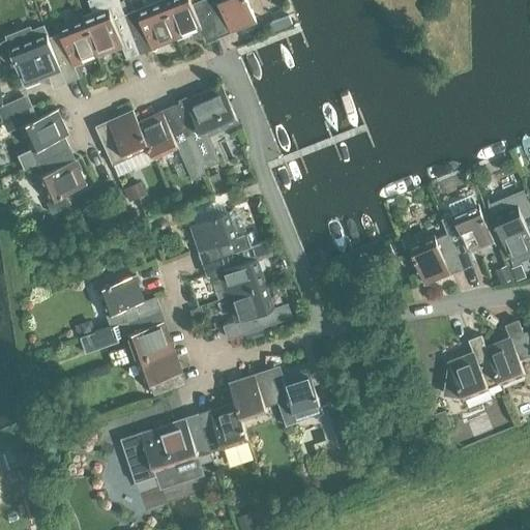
[(119,0),(87,0),(95,19),(87,22),(99,53),(122,43),(127,57),(140,52),(126,16),(119,0)]
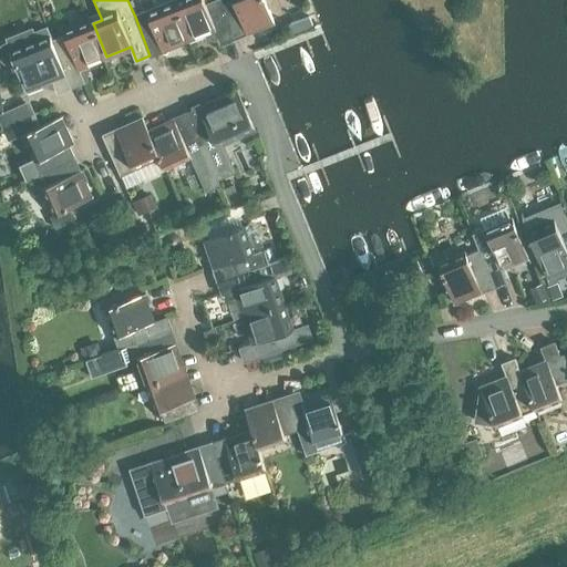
[(145,8),(147,12),(135,17),(150,55),(189,40),(175,1),(174,0),(173,0),(174,1),(148,11),(146,7),(145,8)]
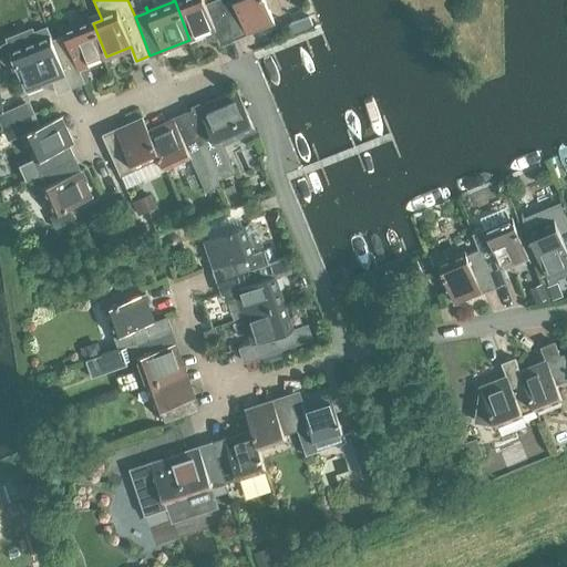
[(220,42),(235,37),(219,0),(217,0),(206,4),(204,0),(176,0),(175,1),(189,40),(216,30),(220,42)]
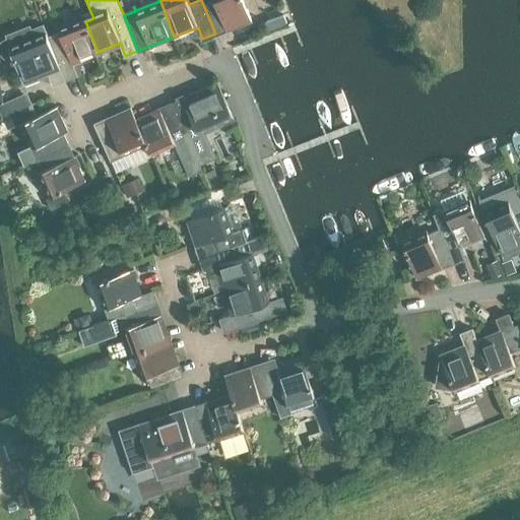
[(238,26),(253,20),(245,0),(201,0),(215,34),(215,36),(229,29),(228,28),(238,24),(238,26)]
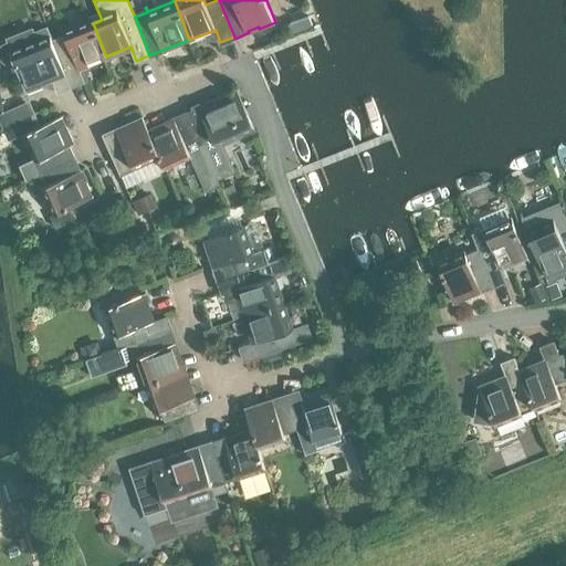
[(294,33),(313,25),(310,17),(291,24),(294,33)]
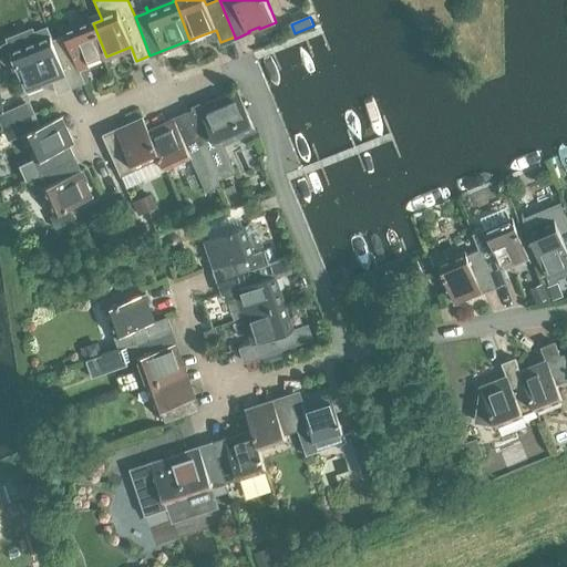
[(93,23),(52,40),(71,86),(85,81),(80,66),(106,57),(93,23)]
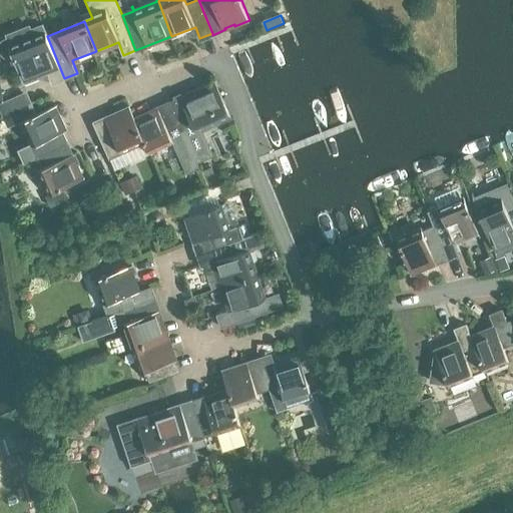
[(48,72),(52,83),(64,78),(47,36),(43,25),(3,40),(1,44),(0,47),(2,51),(5,54),(9,54),(13,53),(24,81),(48,72)]
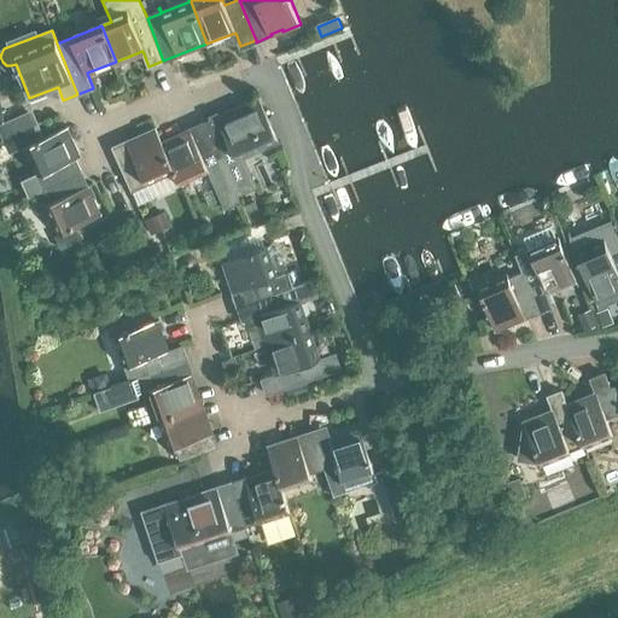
[(219,117),(204,123),(237,196),(258,186),(245,155),(278,140),(258,98),(246,103),(245,104),(246,105),(219,117)]
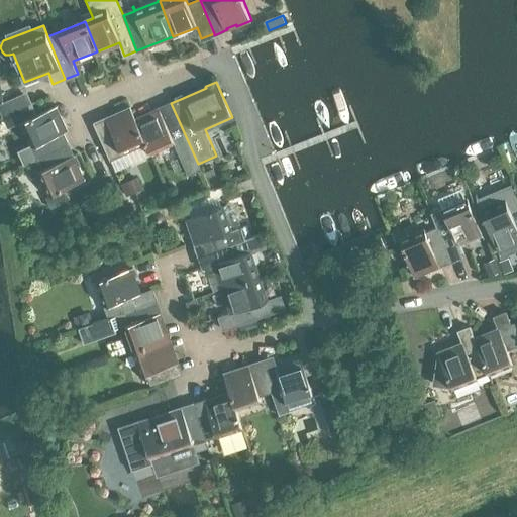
[(201,170),(198,164),(171,103),(136,118),(147,143),(146,144),(150,156),(176,144),(190,175),(201,170)]
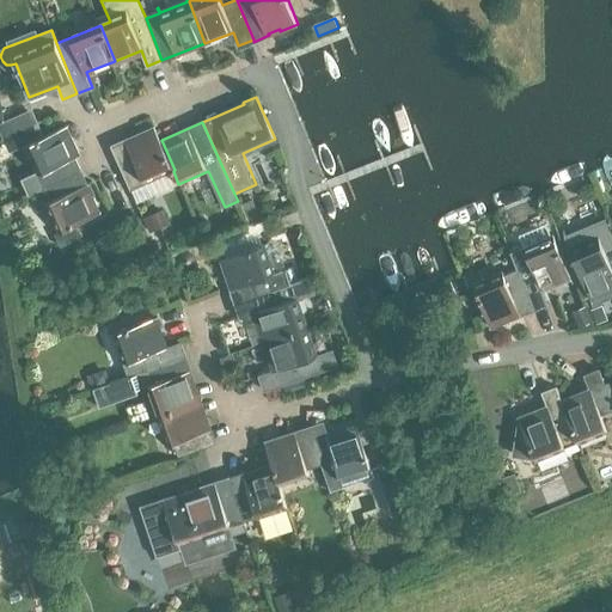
[(38,172),(23,179),(29,194),(28,194),(29,195),(46,188),(81,171),(75,158),(80,155),(67,126),(26,145),(38,172)]
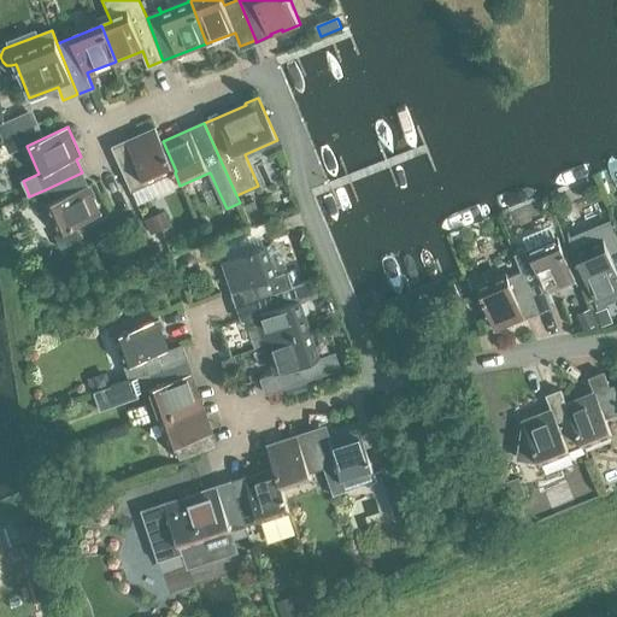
[(113,148),(133,191),(175,172),(176,171),(163,141),(157,129),(113,148)]
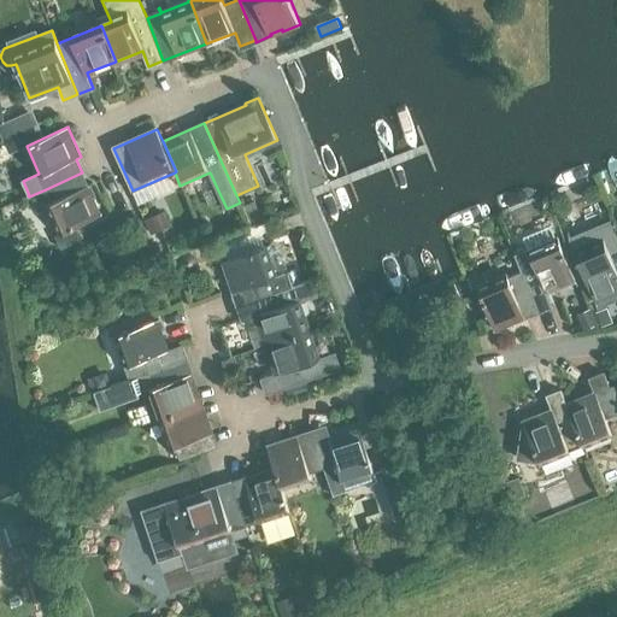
[(52,203),(45,205),(58,234),(56,235),(62,250),(82,240),(76,227),(101,215),(82,172),(46,189),(52,203)]
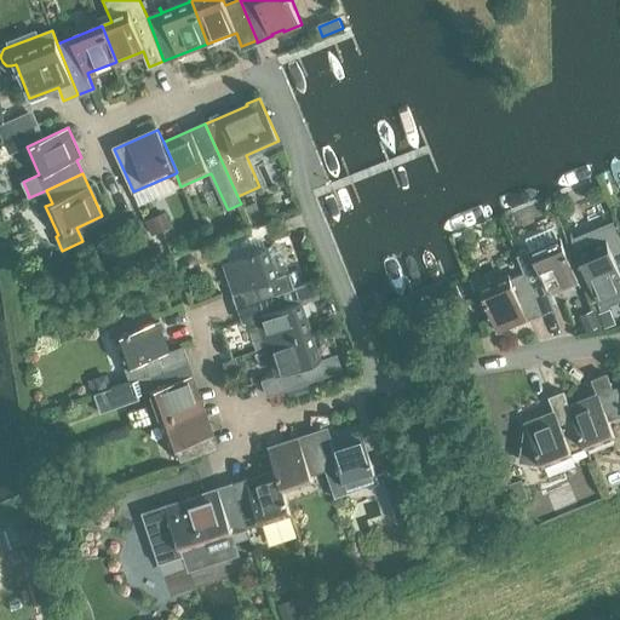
[(245,211),(250,224),(263,218),(258,205),(245,211)]
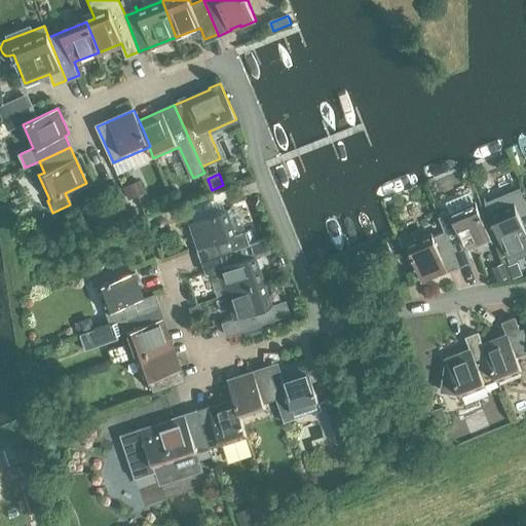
[(123,187),(129,200),(146,192),(140,179),(123,187)]
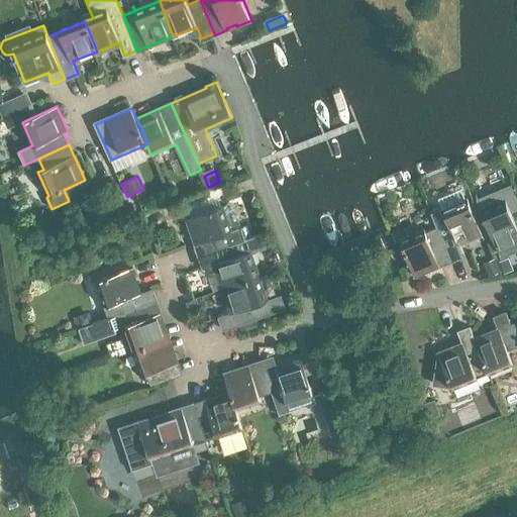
[(487,222),(500,254),(516,247),(516,194),(512,183),(477,198),(487,222)]
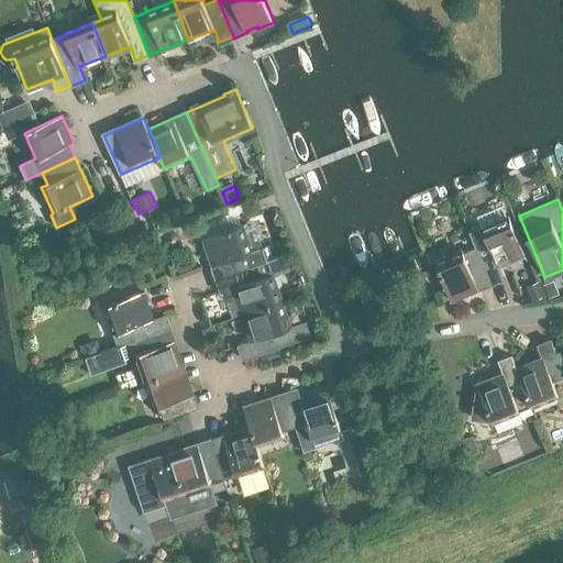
[(509,216),(470,233),(476,249),(490,284),(505,278),(499,266),(503,265),(526,255),(523,249),(509,216)]
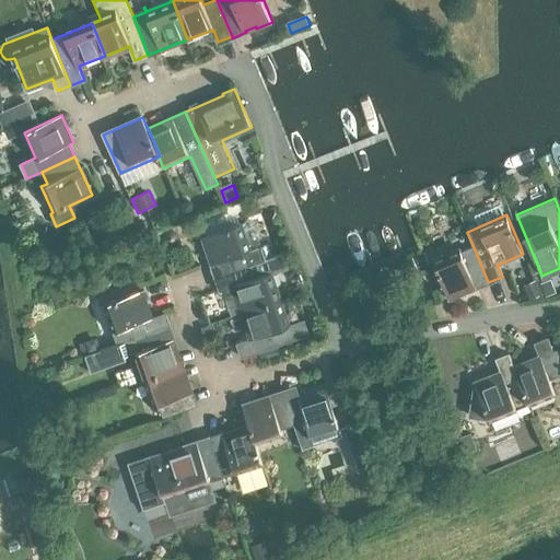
[(243,223),(201,237),(210,265),(232,258),(236,270),(237,270),(268,259),(264,246),(252,249),(243,223)]
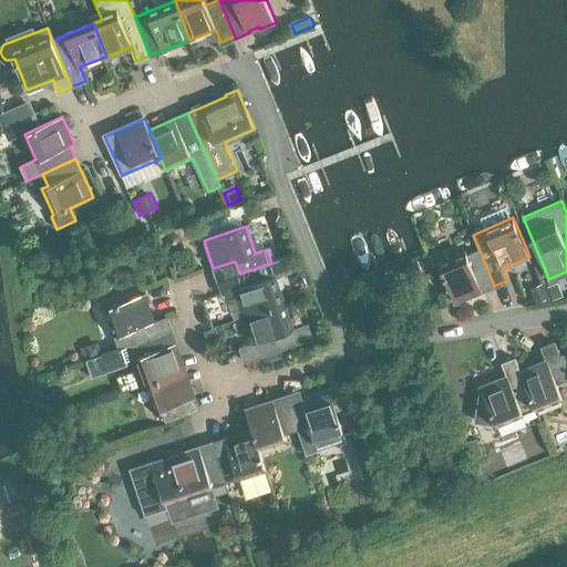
[(468,257),(441,268),(455,305),(456,305),(456,302),(494,286),(480,250),(467,255),(468,257)]
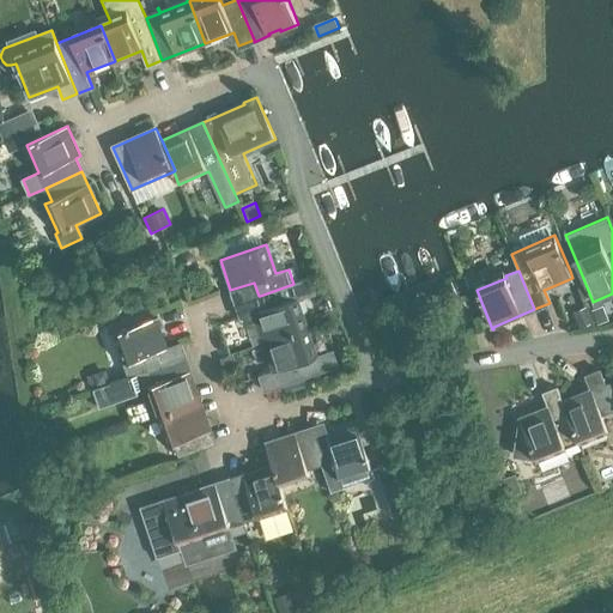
[(466,275),(456,280),(454,280),(459,292),(460,292),(471,287),(466,275)]
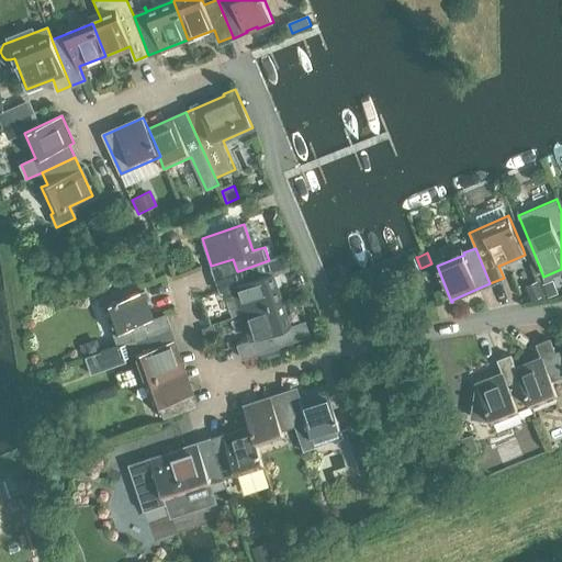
[(240,284),(233,287),(242,314),(282,300),(273,274),(290,269),(285,256),(269,260),(238,271),(242,280),(246,278),(247,282),(240,284)]
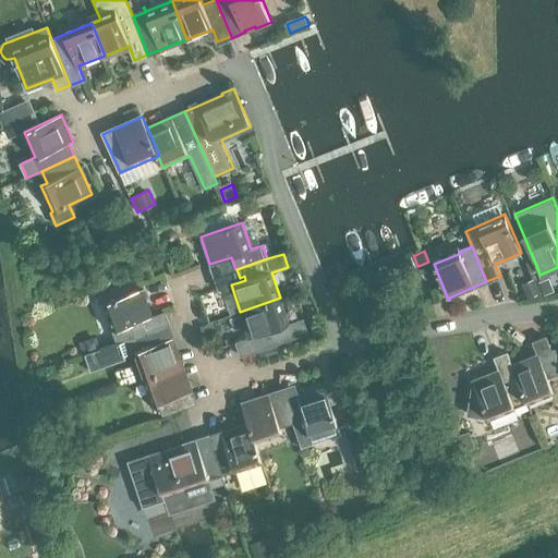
[(545,294),(555,290),(549,277),(540,281),(545,294)]
